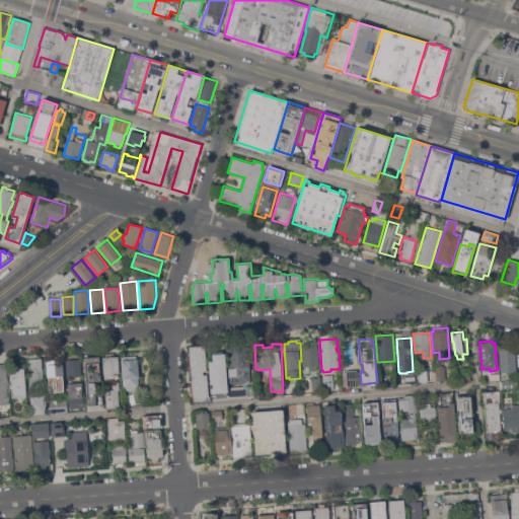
[(319,365),(316,365),(316,370),(309,371),(309,366),(304,366),(304,361),(302,361),(301,346),(317,345),(319,365)]
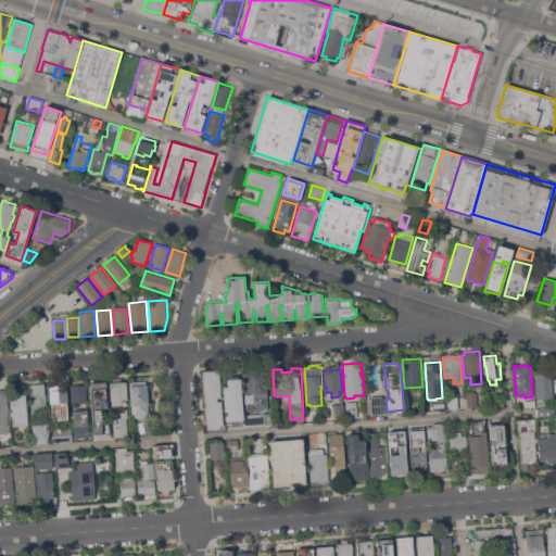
[(222,397),(217,397),(218,402),(222,401),(224,429),(207,430),(203,371),(219,370),(222,397)]
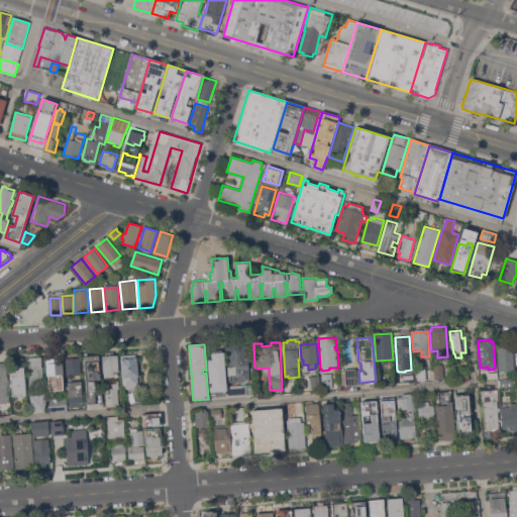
[(247,345),(247,351),(250,351),(250,360),(248,360),(250,384),(254,384),(255,394),(229,395),(225,346),(247,345)]
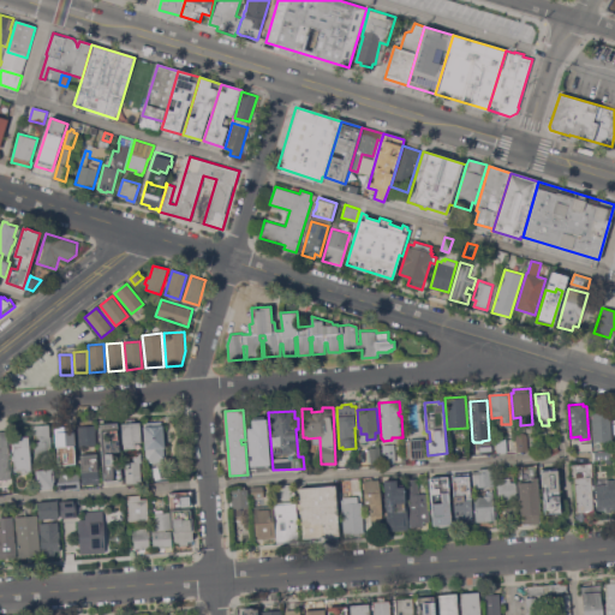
[(610,412),(613,441),(593,442),(592,413),(610,412)]
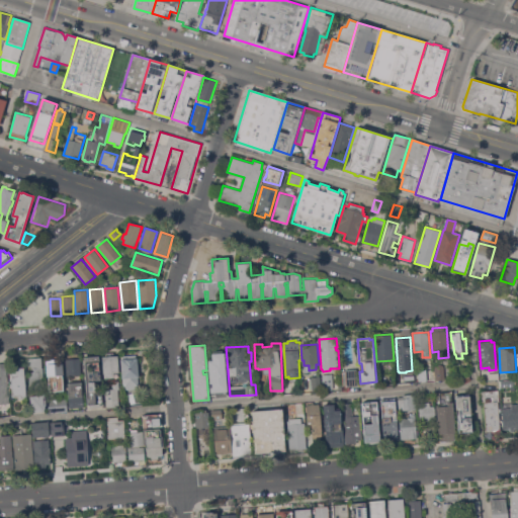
[(227,396),(212,397),(212,393),(210,393),(208,360),(212,360),(211,353),(214,353),(213,350),(222,350),(222,353),(224,353),(227,396)]
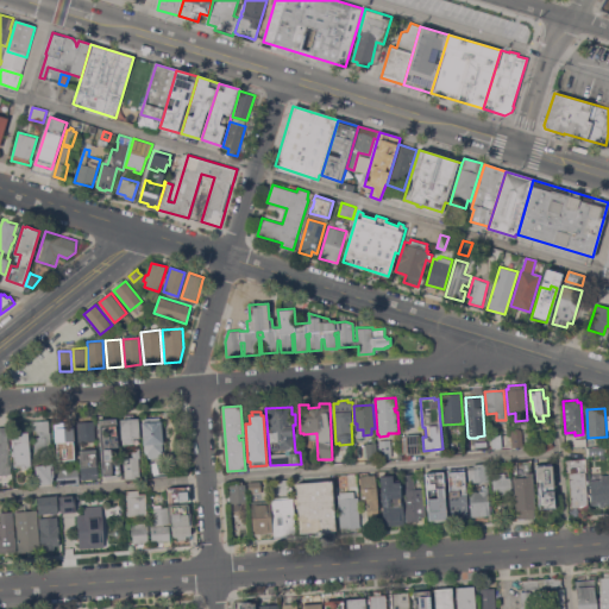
[(117,416),(120,475),(118,475),(118,478),(106,478),(106,476),(102,476),(99,418),(117,416)]
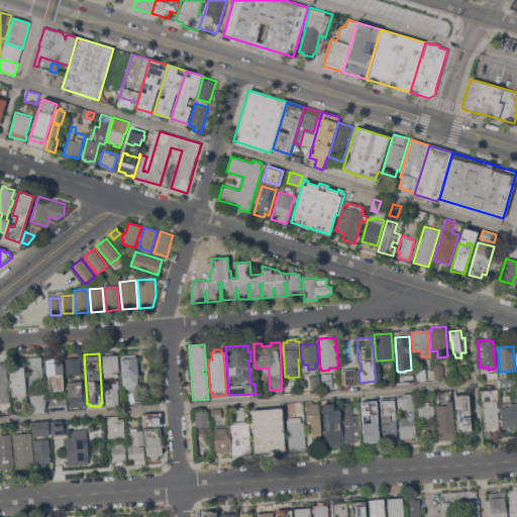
[(118,354),(119,372),(112,373),(113,378),(104,378),(104,373),(103,373),(102,355),(118,354)]
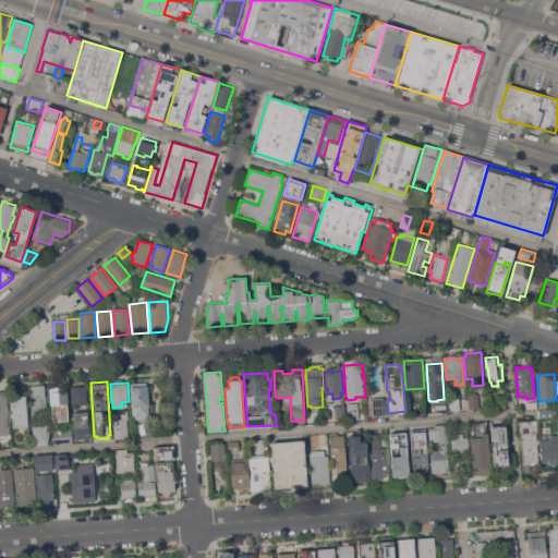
[(149,419),(133,420),(131,386),(148,385),(149,419)]
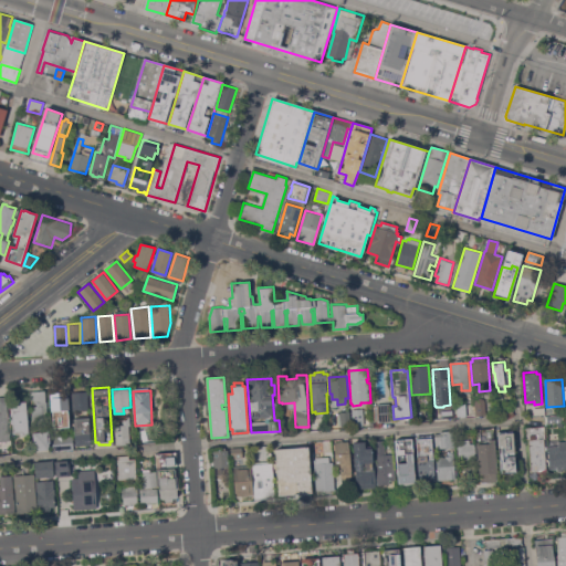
[(45,391),(45,394),(46,394),(48,399),(45,399),(45,401),(46,401),(51,442),(50,442),(50,444),(48,446),(48,449),(34,449),(33,432),(32,407),(37,406),(37,404),(34,404),(33,399),(30,400),(30,392),(45,391)]
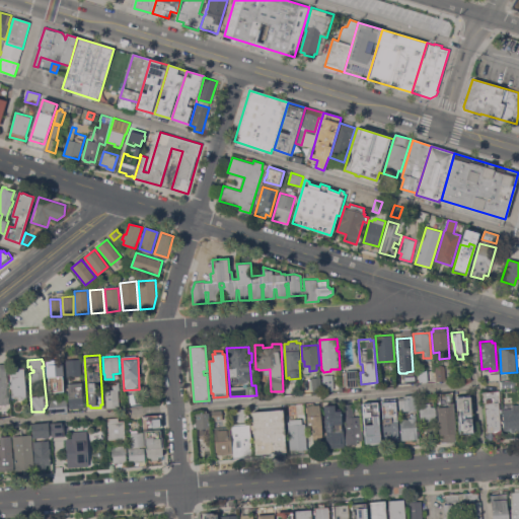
[(62,359),(65,392),(49,393),(47,360),(62,359)]
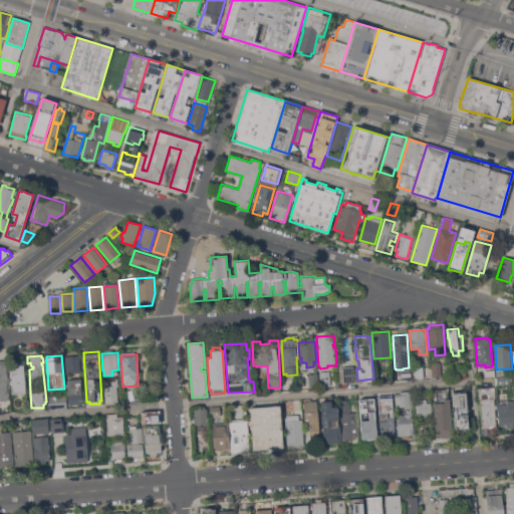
[(80,371),(68,372),(67,356),(79,355),(80,371)]
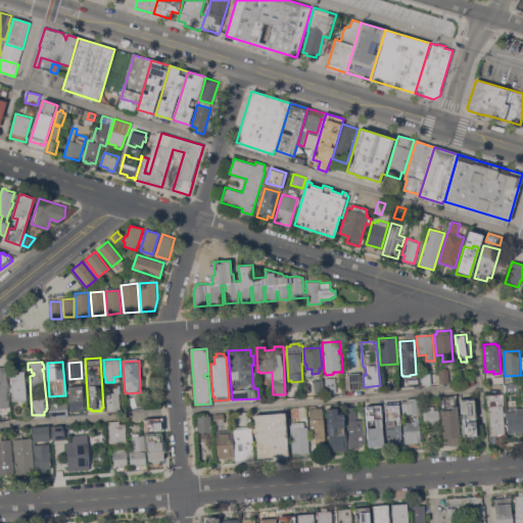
[(0,407),(0,367),(6,367),(9,407),(0,407)]
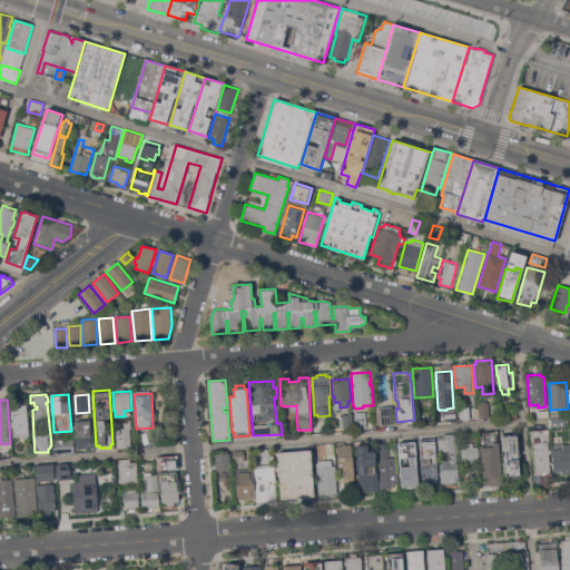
[(490,418),(479,419),(478,401),(489,400),(490,418)]
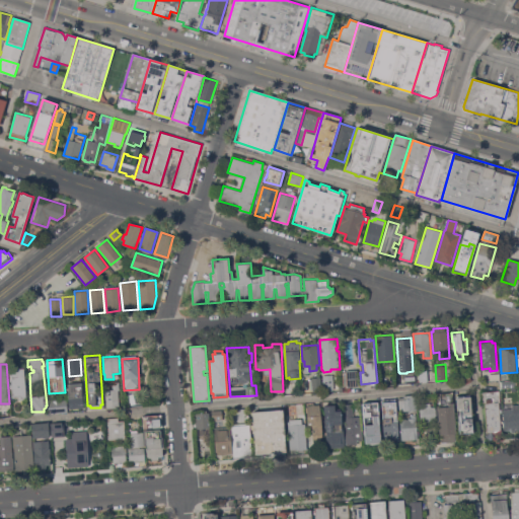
[(25,393),(21,393),(21,395),(16,396),(16,394),(12,394),(11,374),(12,374),(12,369),(23,368),(25,393)]
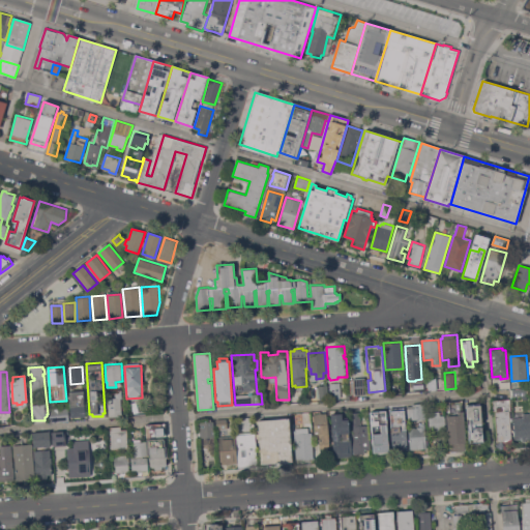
[(354,395),(354,393),(351,393),(350,380),(354,380),(353,378),(364,377),(365,394),(354,395)]
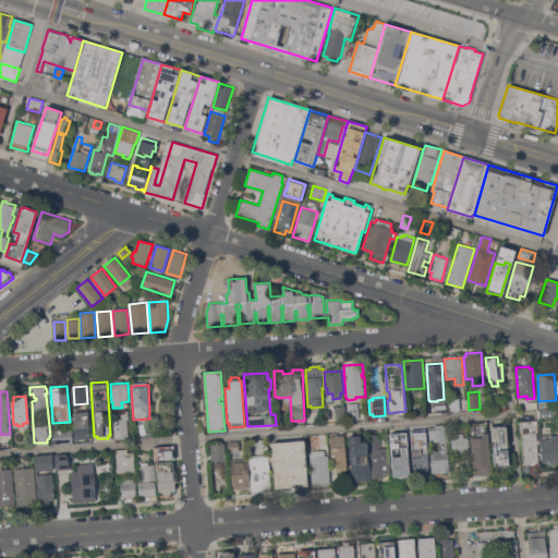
[(460,410),(451,411),(451,397),(459,397),(460,410)]
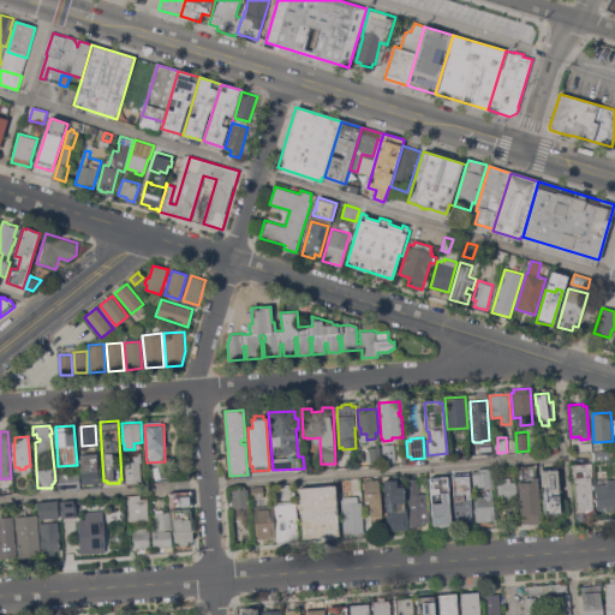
[(395,461),(394,461),(394,464),(387,464),(386,463),(383,463),(382,445),(394,443),(395,461)]
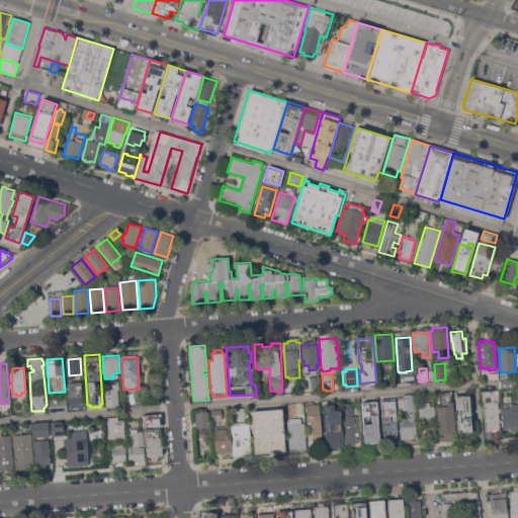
[(322,391),(313,391),(311,376),(320,376),(322,391)]
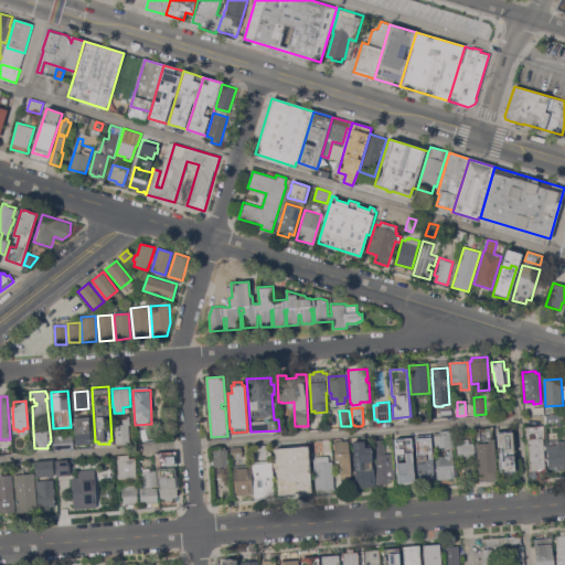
[(545,415),(561,414),(561,422),(546,423),(545,415)]
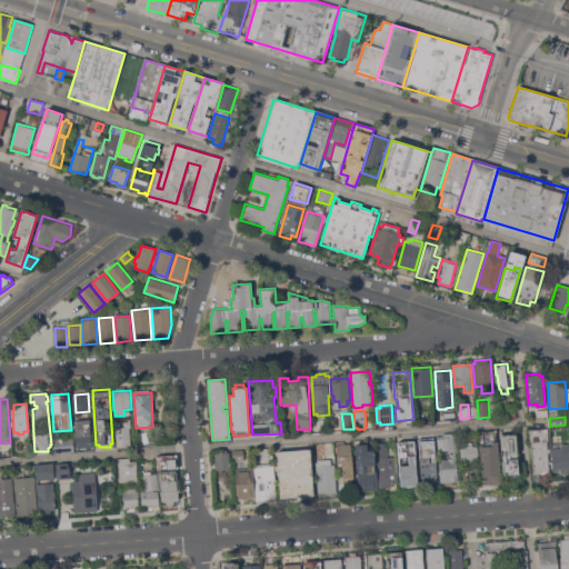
[(122,419),(130,418),(131,427),(130,427),(131,446),(117,447),(117,438),(116,438),(115,433),(116,433),(116,428),(123,427),(122,419)]
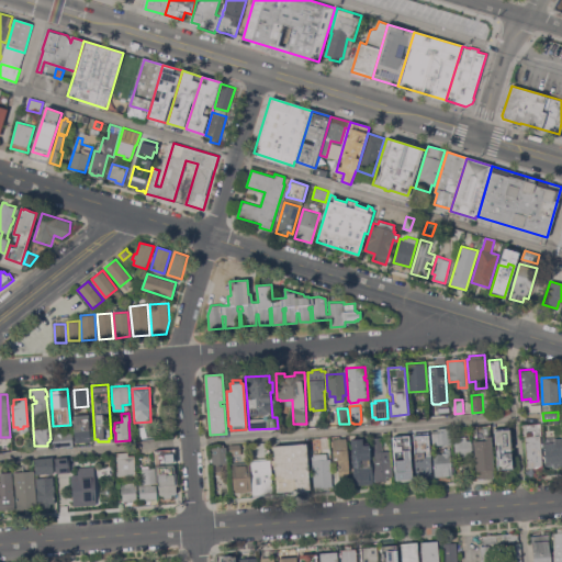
[(91,441),(75,442),(74,429),(77,429),(76,419),(89,418),(91,441)]
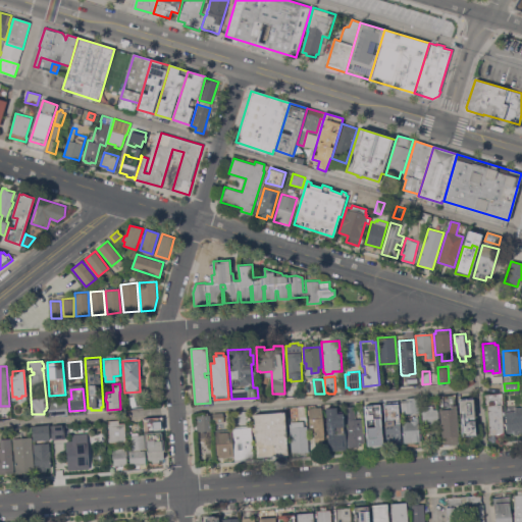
[(493,437),(490,437),(487,406),(486,406),(485,394),(503,393),(503,404),(502,404),(503,411),(505,411),(505,415),(503,415),(504,434),(493,435),(493,437)]
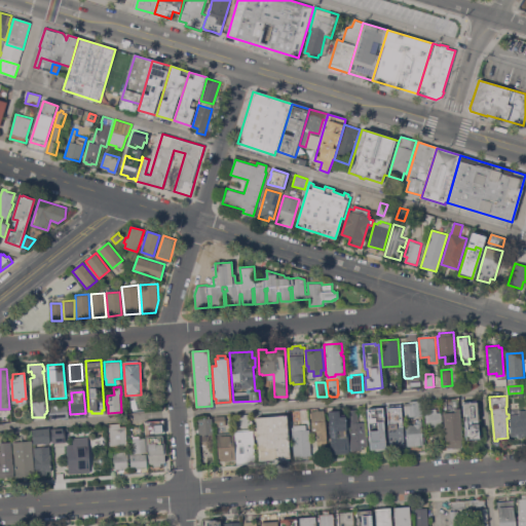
[(462,439),(461,440),(462,447),(447,448),(447,441),(446,441),(443,413),(447,412),(446,400),(459,399),(462,439)]
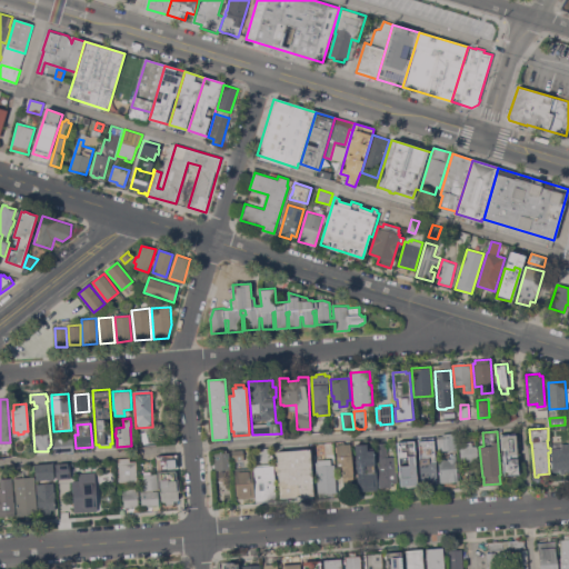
[(458,450),(439,450),(437,436),(443,436),(442,435),(457,433),(458,450)]
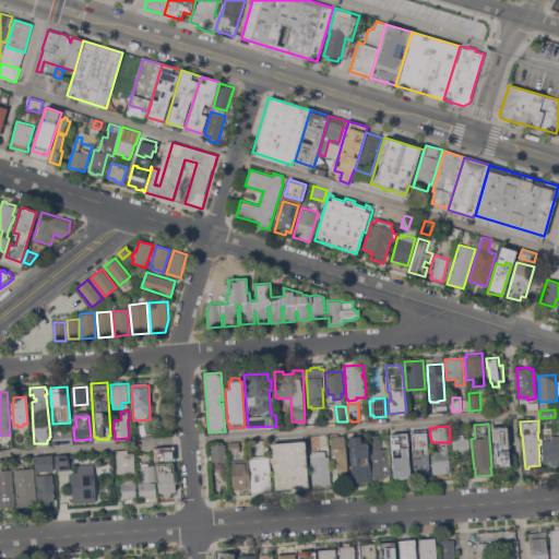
[(509,466),(495,466),(491,427),(507,427),(509,466)]
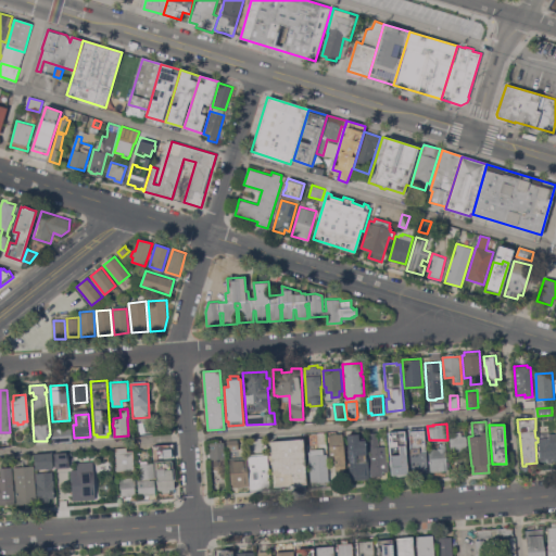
[(53,443),(52,429),(57,429),(57,428),(65,427),(65,429),(72,428),(73,441),(53,443)]
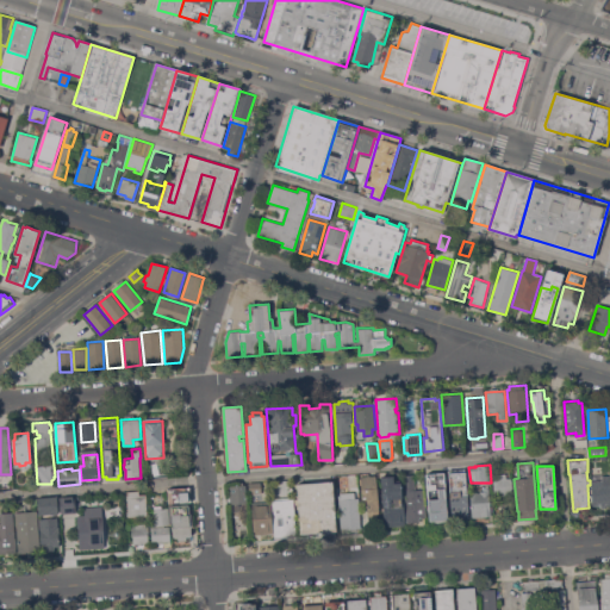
[(465,468),(467,495),(468,514),(452,514),(449,470),(465,468)]
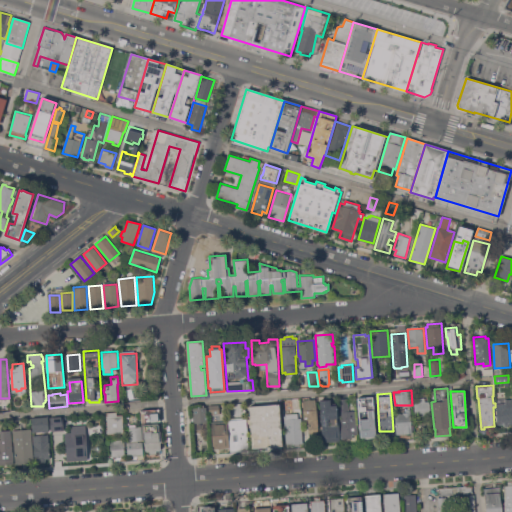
[(329,407),(336,406),(336,409),(337,409),(337,411),(338,411),(340,441),(323,442),(321,412),(322,412),(322,410),(320,410),(319,396),(328,395),(328,397),(329,407)]
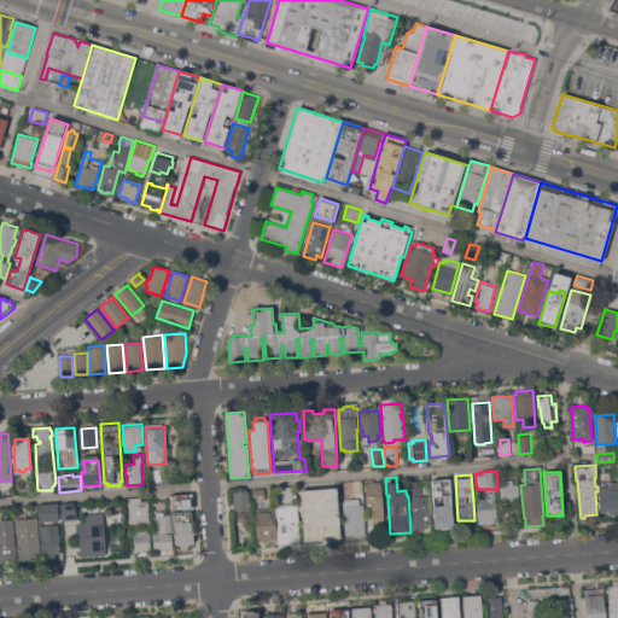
[(454,525),(435,528),(431,481),(449,479),(454,525)]
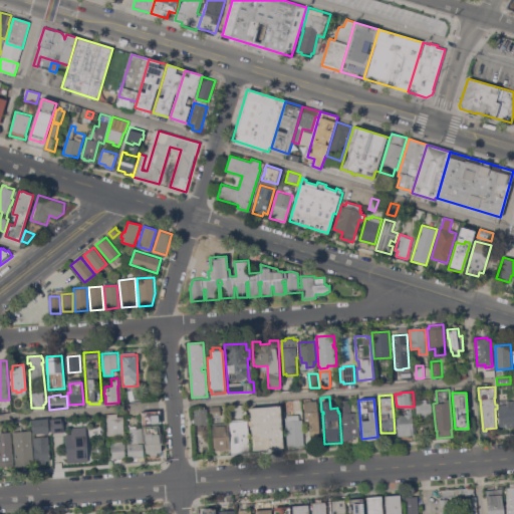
[(427,399),(427,403),(432,403),(432,416),(427,416),(427,417),(423,417),(423,416),(416,416),(416,404),(416,400),(427,399)]
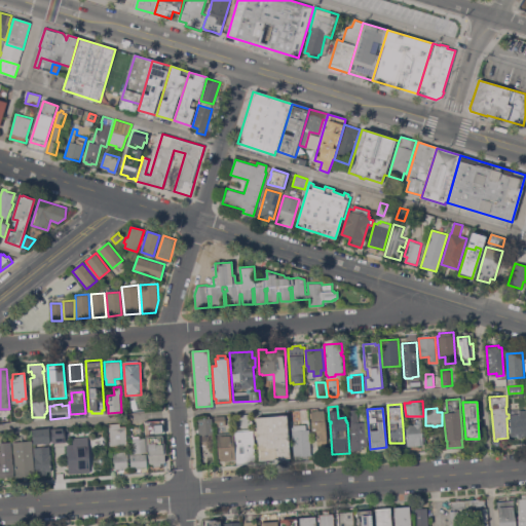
[(325,418),(327,417),(327,421),(326,421),(328,444),(317,445),(316,431),(313,431),(311,418),(310,418),(310,412),(311,412),(311,411),(315,410),(316,409),(318,409),(320,410),(325,410),(325,418)]
